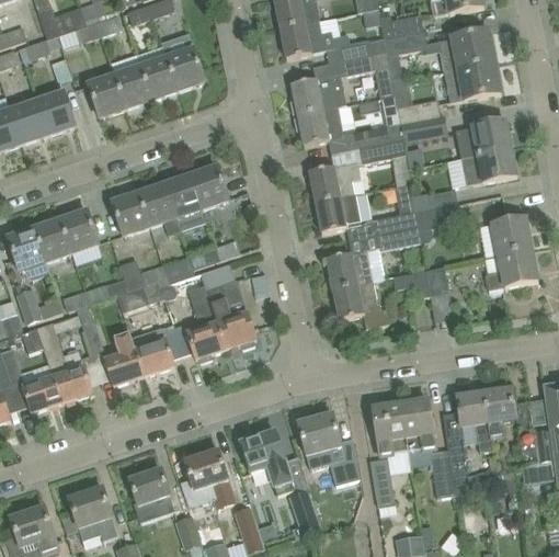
[(80,7),(87,26),(106,19),(101,0),(80,7)]
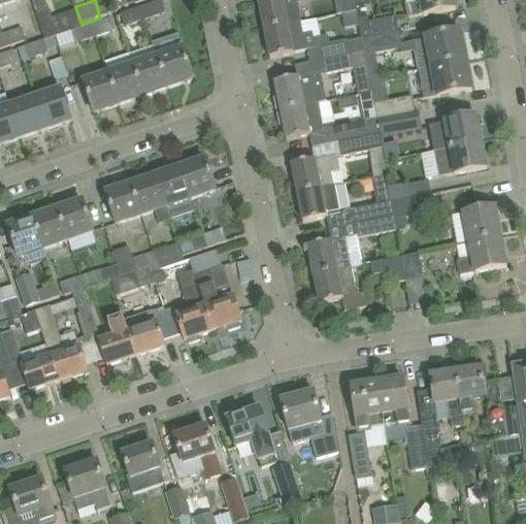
[(139,12),(141,18),(162,10),(159,0),(156,0),(141,4),(144,10),(139,12)]
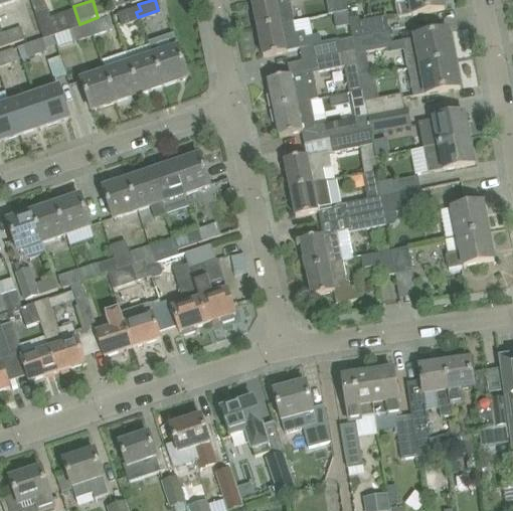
[(250,0),(255,26),(293,19),(289,0),(250,0)]
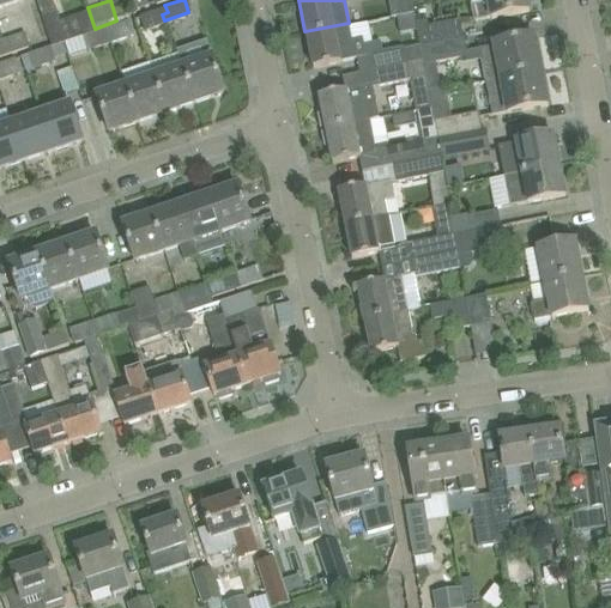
[(387,0),(391,14),(395,13),(412,10),(410,0),(387,0)]
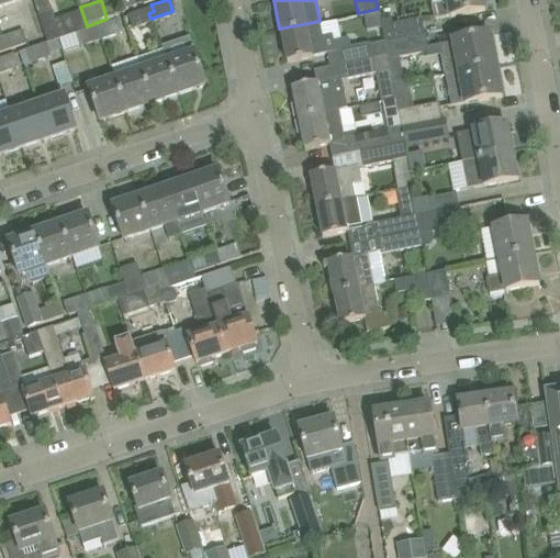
[(436,0),(432,1),(434,14),(449,11),(449,13),(484,7),(482,0),(436,0)]
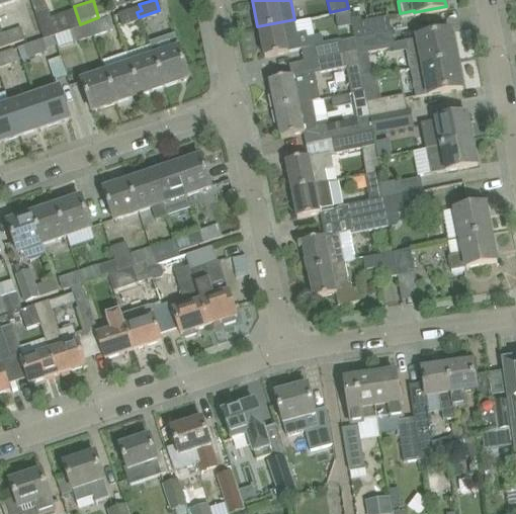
[(120,23),(139,17),(137,12),(142,10),(139,4),(116,12),(120,23)]
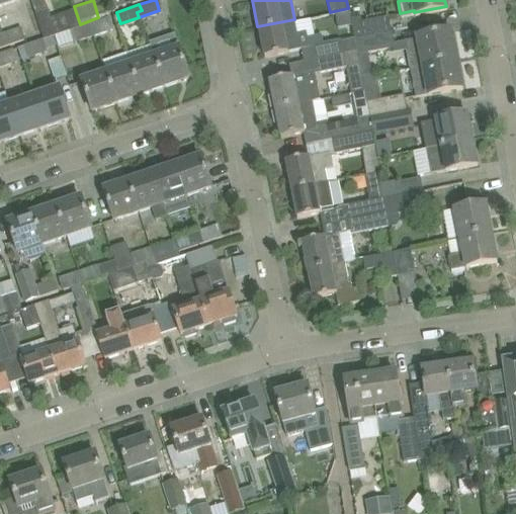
[(46,7),(34,12),(43,36),(53,33),(69,27),(69,28),(80,24),(74,6),(56,13),(49,15),(46,7)]
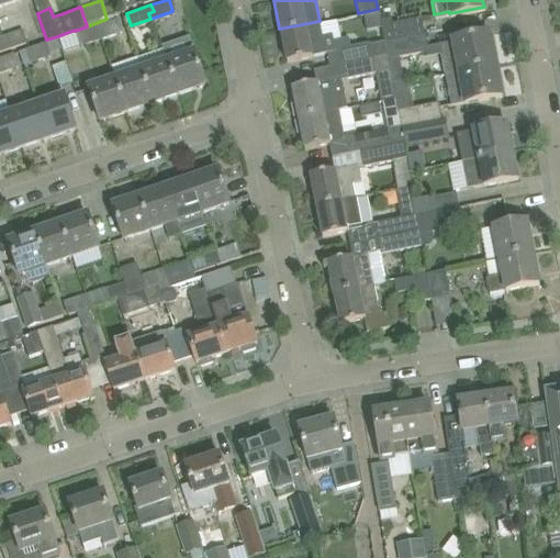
[(383,38),(383,40),(424,32),(420,14),(391,21),(390,15),(379,18),(380,24),(383,38)]
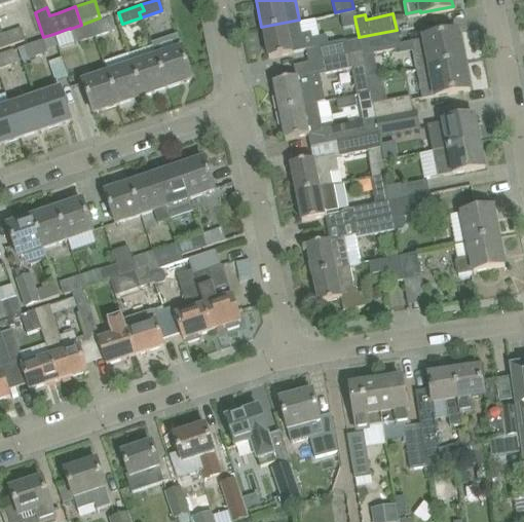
[(81,25),(70,29),(74,40),(112,27),(108,15),(100,17),(81,25)]
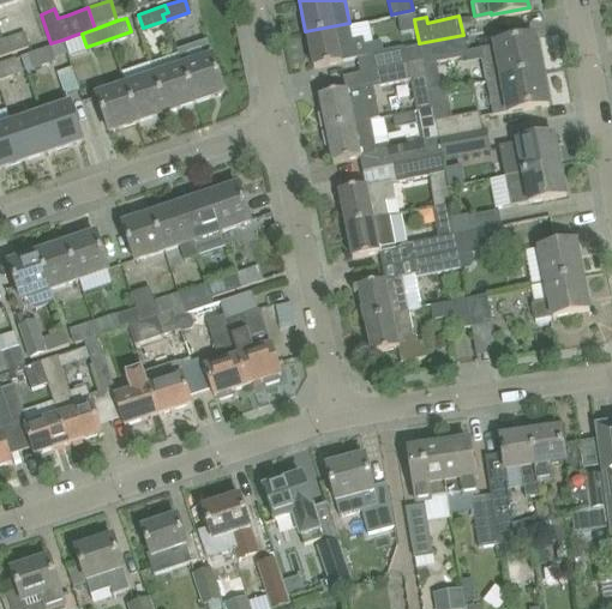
[(349,23),(305,31),(312,65),(340,59),(339,59),(355,55),(359,71),(373,67),(406,60),(402,46),(402,44),(382,48),(379,38),(372,40),(364,42),(363,32),(352,35),(349,23)]
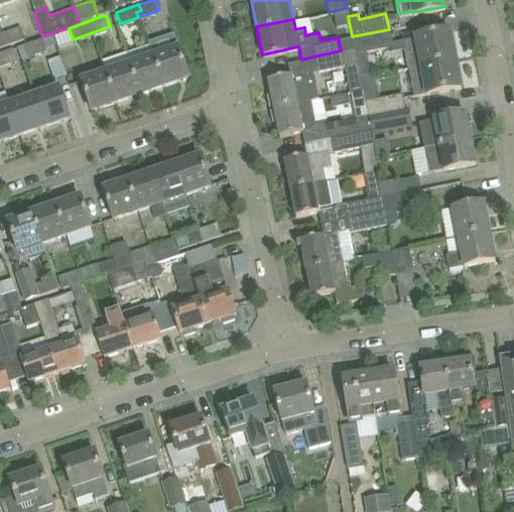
[(0,31),(5,43),(23,37),(18,25),(0,31)]
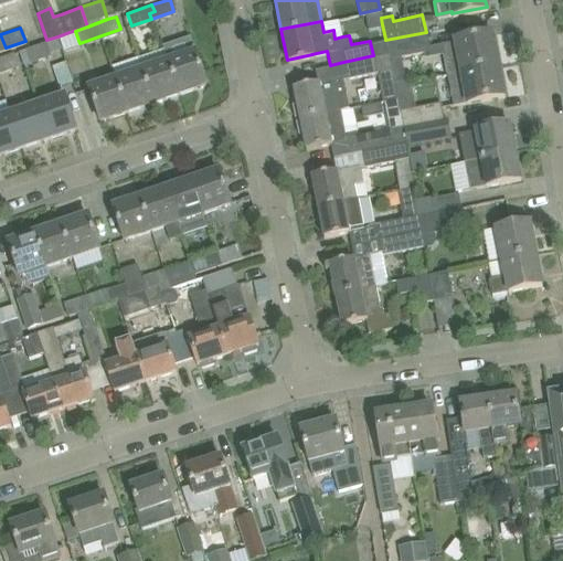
[(455,40),(441,43),(443,52),(447,73),(497,63),(491,30),(454,36),(455,40)]
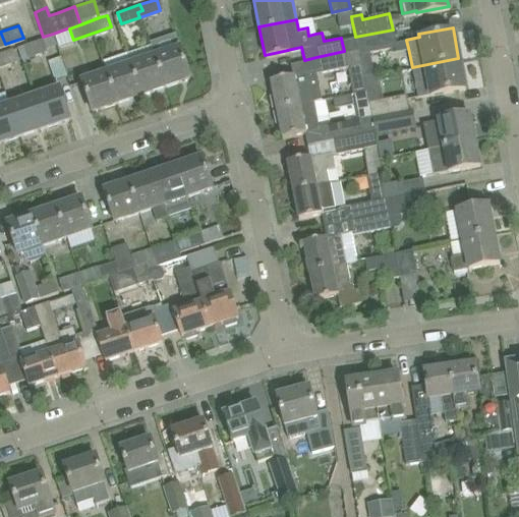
[(393,30),(355,37),(357,49),(358,53),(368,51),(390,46),(396,45),(395,42),(393,30)]
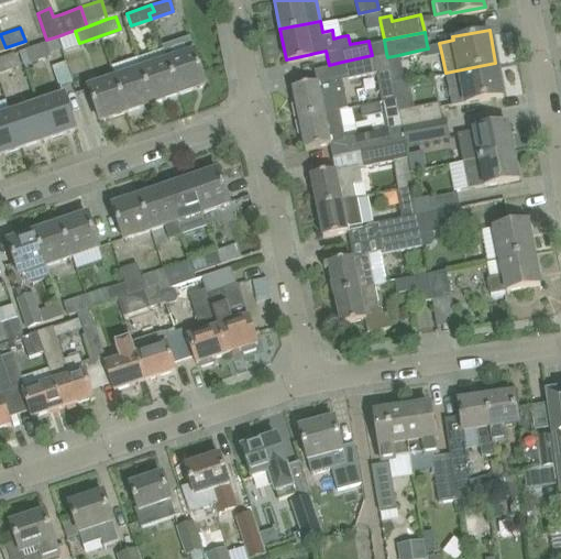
[(384,39),(369,42),(372,55),(386,53),(384,40),(384,39)]
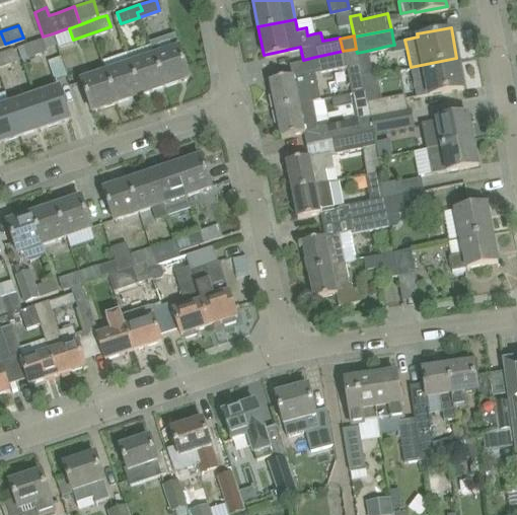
[(47,49),(43,37),(16,46),(20,58),(47,49)]
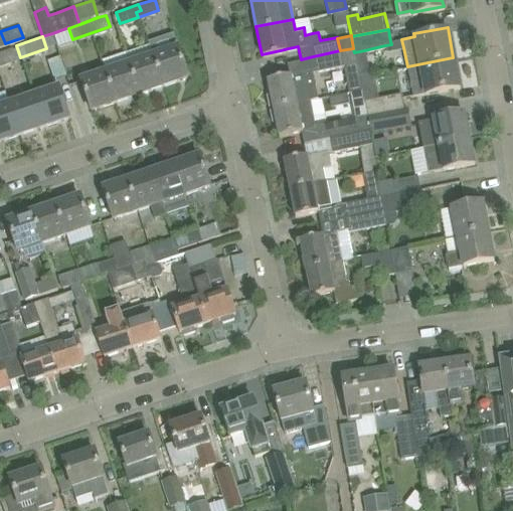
[(153,53),(163,83),(186,75),(176,45),(153,53)]
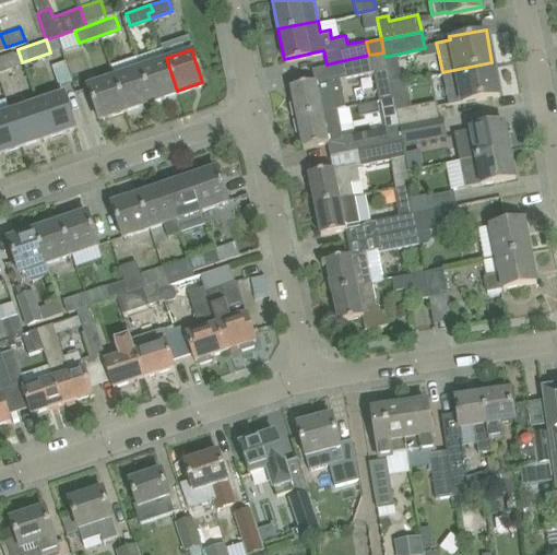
[(0,69),(16,63),(12,50),(0,54),(0,69)]
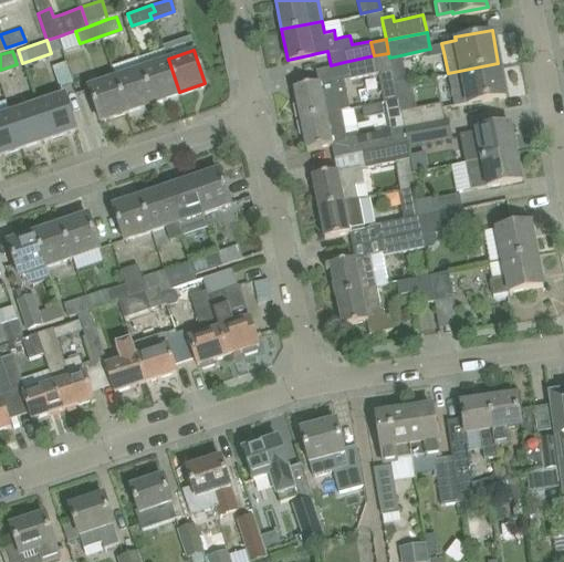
[(121,72),(155,60),(152,51),(117,63),(121,72)]
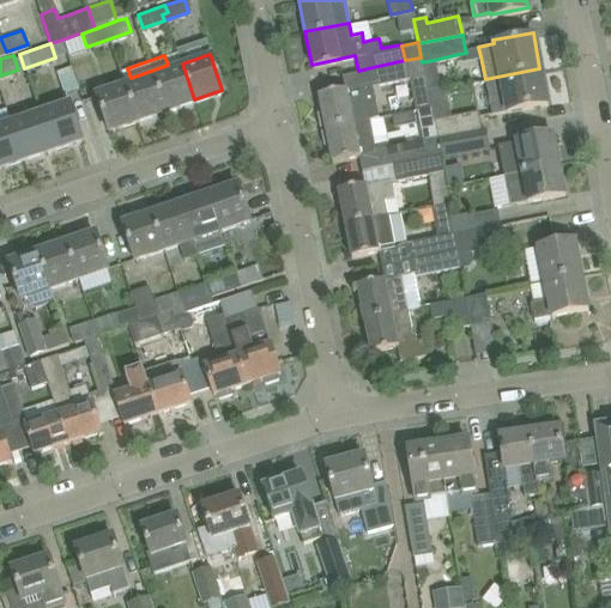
[(373,67),(358,71),(361,84),(370,81),(371,84),(376,83),(409,77),(415,108),(416,108),(430,105),(422,62),(421,58),(405,60),(373,67)]
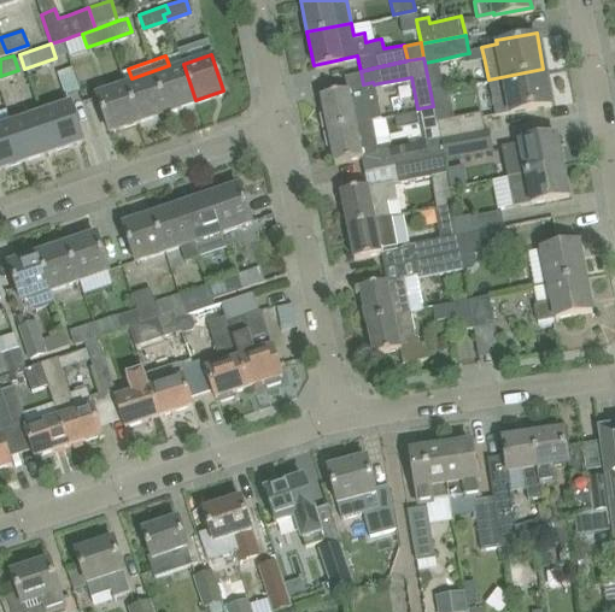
[(71,64),(57,69),(64,90),(78,86),(71,64)]
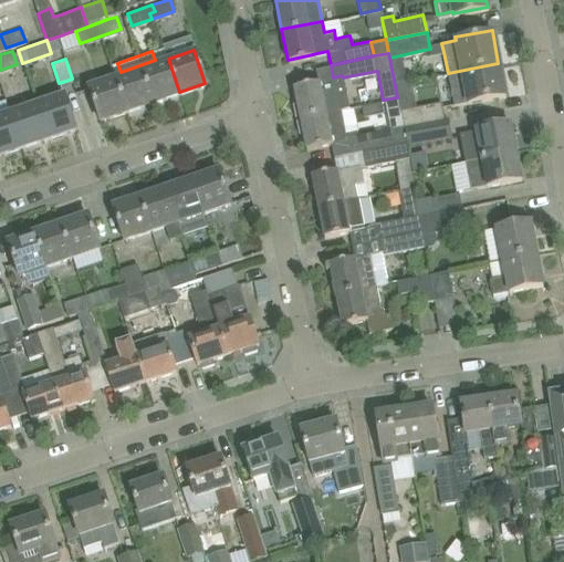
[(142,68),(153,101),(179,92),(168,59),(142,68)]
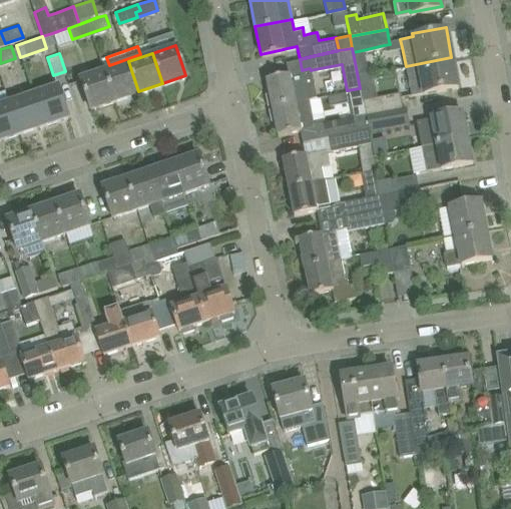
[(451,57),(406,66),(411,94),(424,91),(437,89),(457,85),(451,57)]
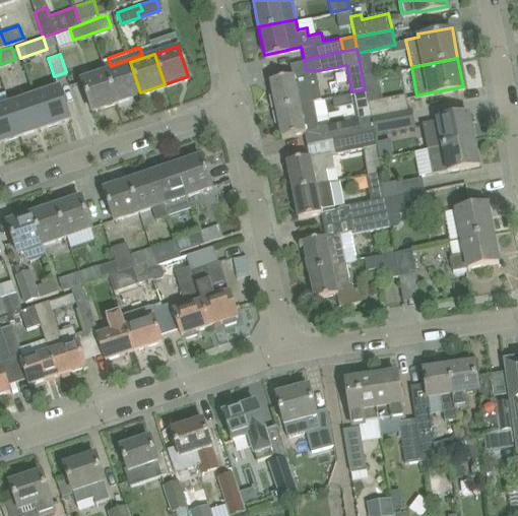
[(106,70),(116,101),(140,92),(130,62),(106,70)]
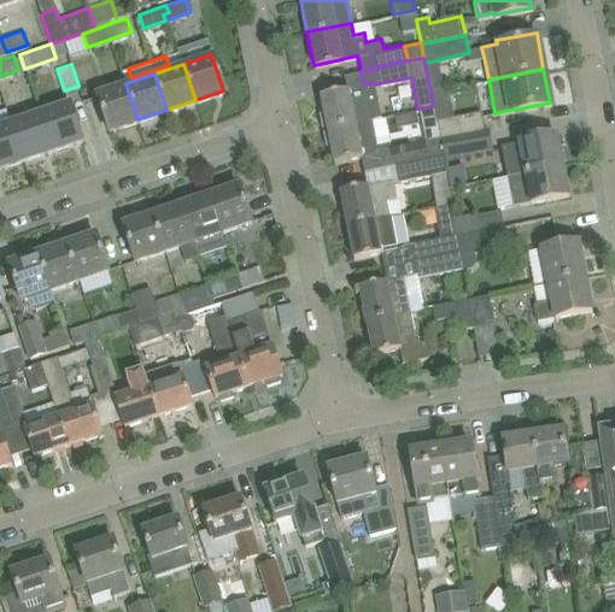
[(323,111),(318,112),(321,125),(326,124),(327,128),(370,118),(380,117),(374,84),(373,82),(363,84),(346,88),(343,88),(320,93),(323,111)]
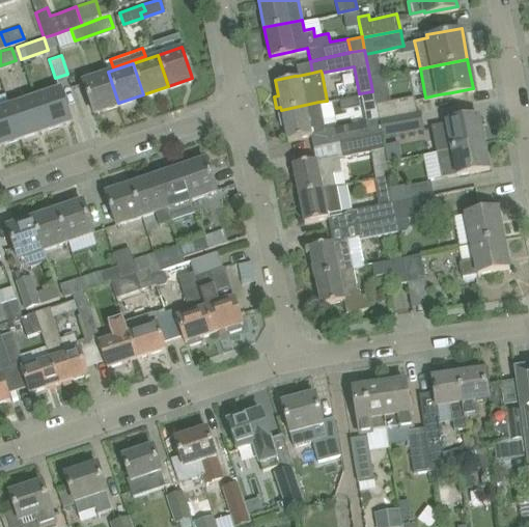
[(93,111),(118,103),(108,72),(83,80),(93,111)]
